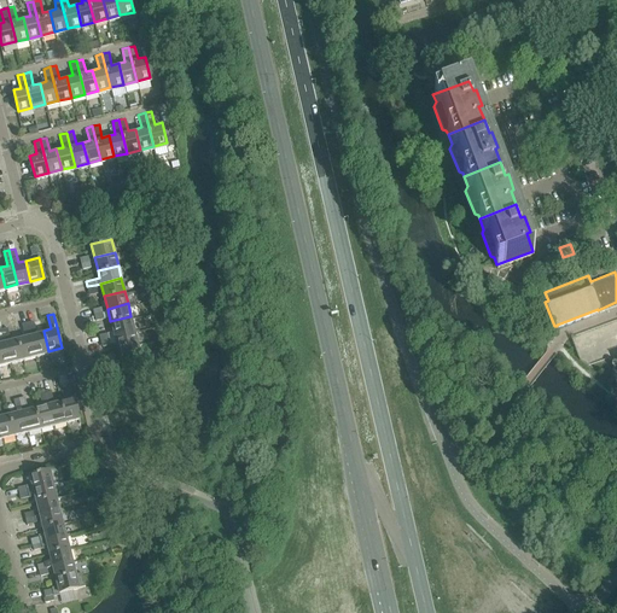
[(131,316),(110,321),(114,334),(134,330),(131,316)]
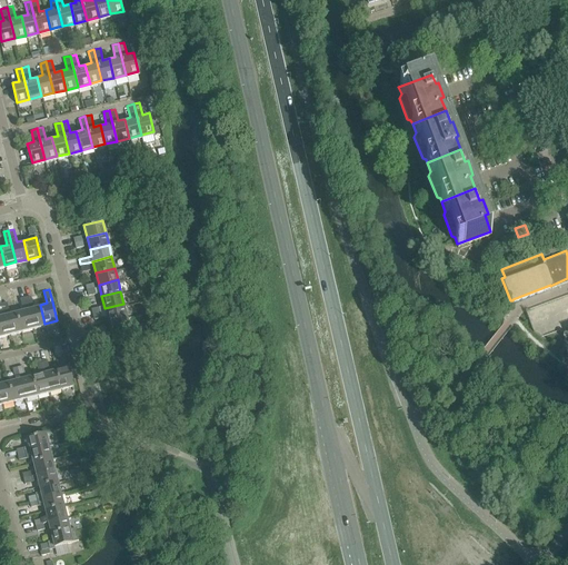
[(127,316),(123,305),(123,304),(105,308),(100,309),(101,315),(106,314),(108,320),(127,316)]
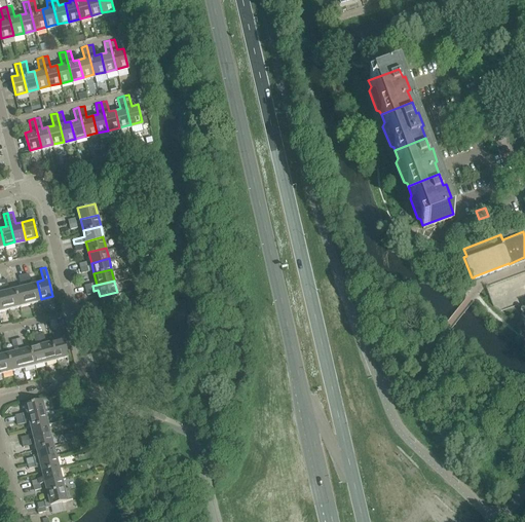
[(37,282),(26,285),(30,301),(41,299),(37,282)]
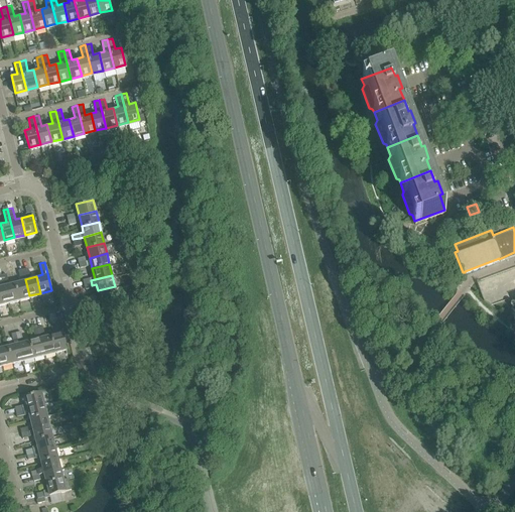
[(25,279),(14,281),(19,298),(29,295),(25,279)]
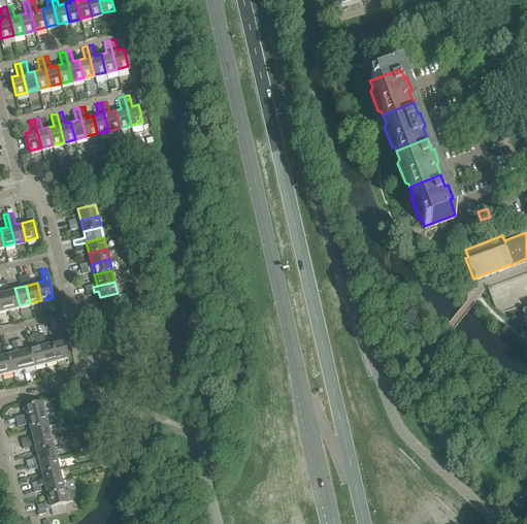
[(14,288),(4,291),(8,308),(20,305),(14,288)]
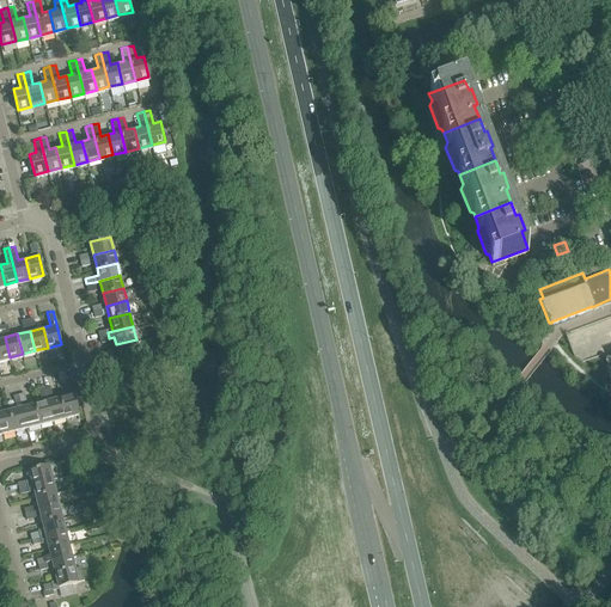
[(0,359),(10,357),(5,337),(0,338),(0,359)]
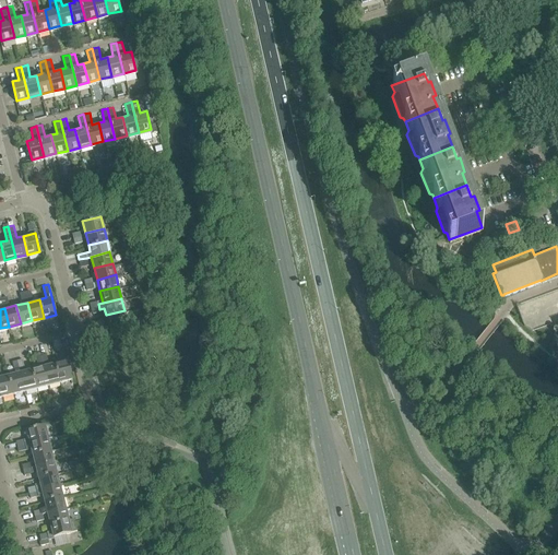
[(107,321),(95,325),(96,330),(127,321),(125,310),(106,315),(107,321)]
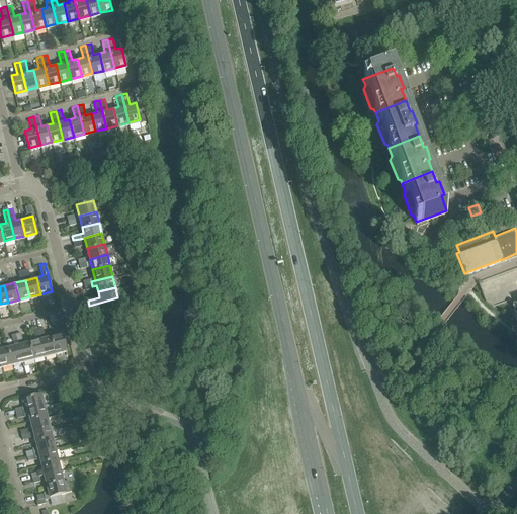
[(56,329),(57,334),(51,335),(55,352),(66,349),(59,321),(54,322),(56,329)]
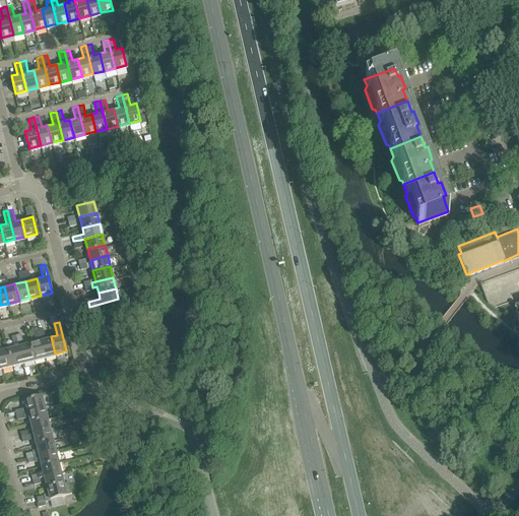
[(42,326),(37,327),(45,357),(55,353),(51,336),(45,338),(42,326)]
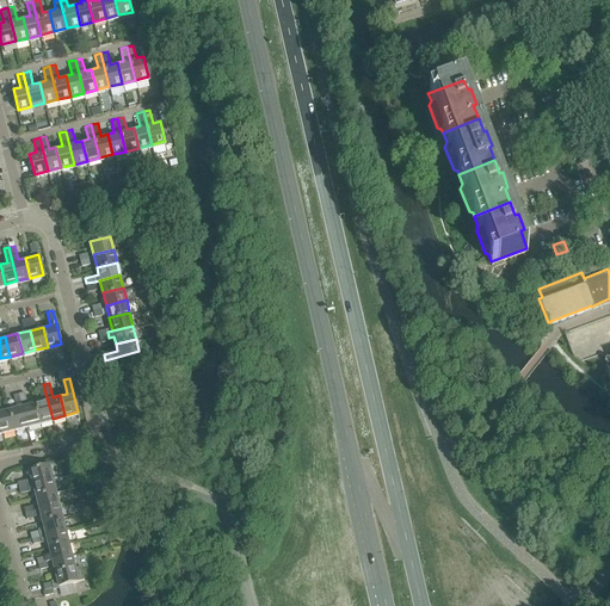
[(38,385),(42,400),(35,401),(39,421),(53,419),(43,384),(38,385)]
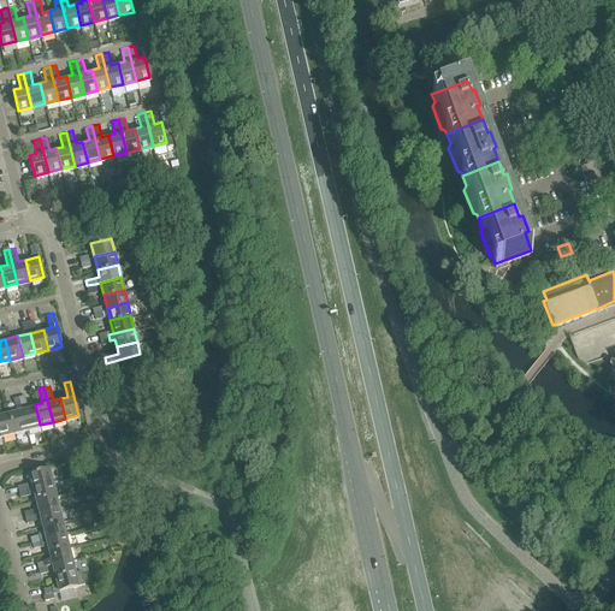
[(16,409),(9,411),(15,432),(27,428),(22,408),(21,403),(18,395),(12,396),(16,409)]
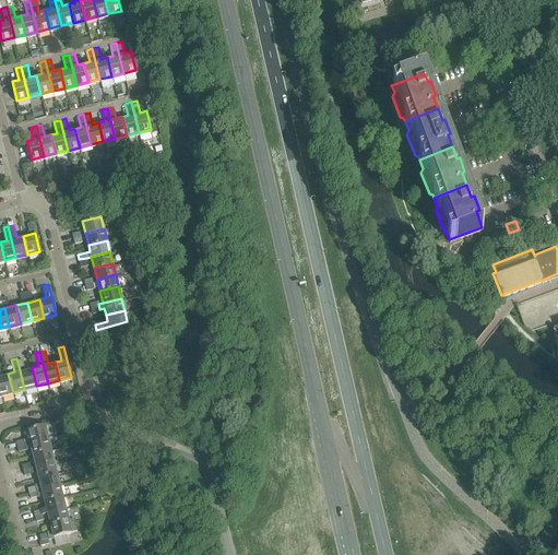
[(20,370),(24,389),(36,386),(32,367),(20,370)]
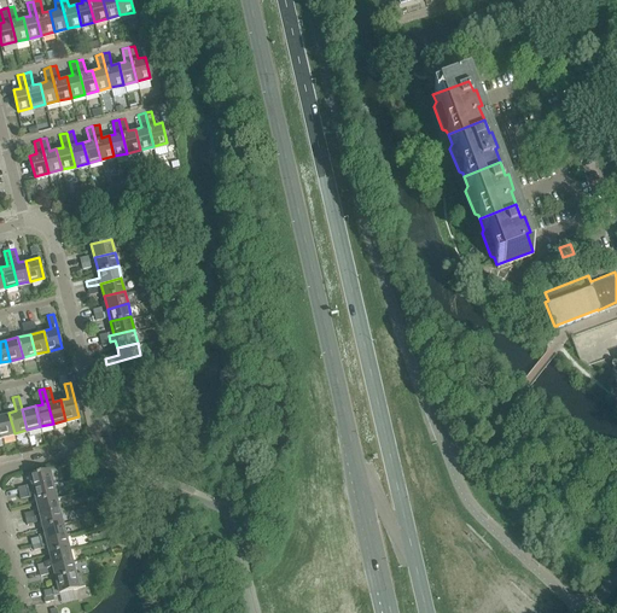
[(9,413),(0,414),(0,431),(1,436),(15,433),(9,413)]
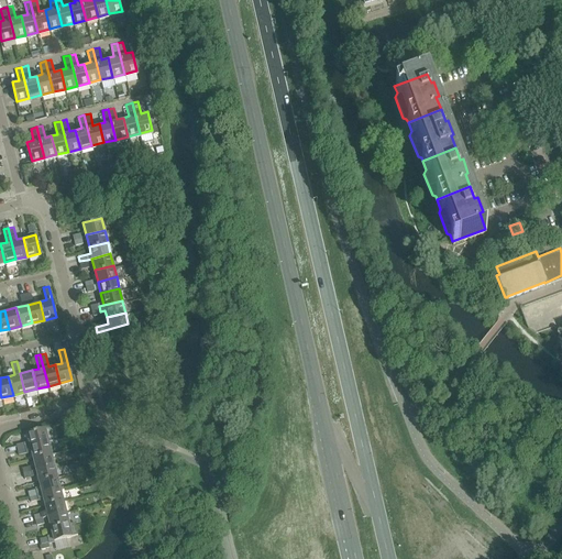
[(74,418),(66,420),(68,430),(77,428),(74,418)]
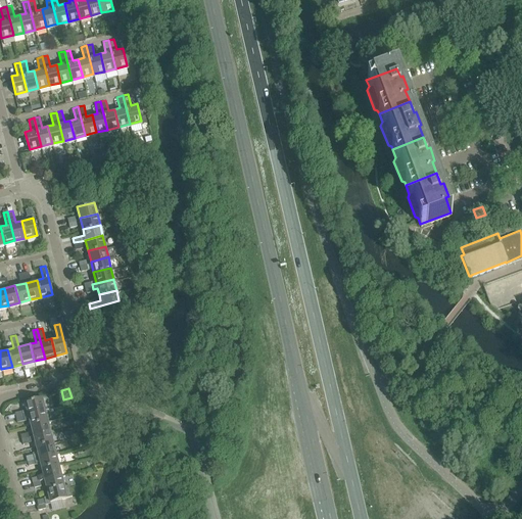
[(42,396),(25,400),(26,408),(14,411),(15,415),(22,414),(28,412),(44,408),(42,396)]
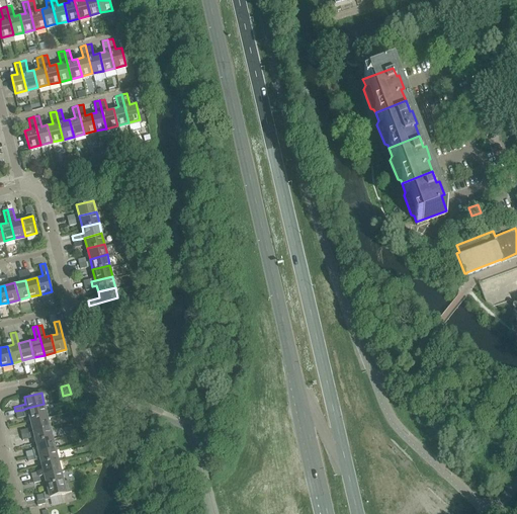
[(27,408),(29,419),(47,415),(44,404),(27,408)]
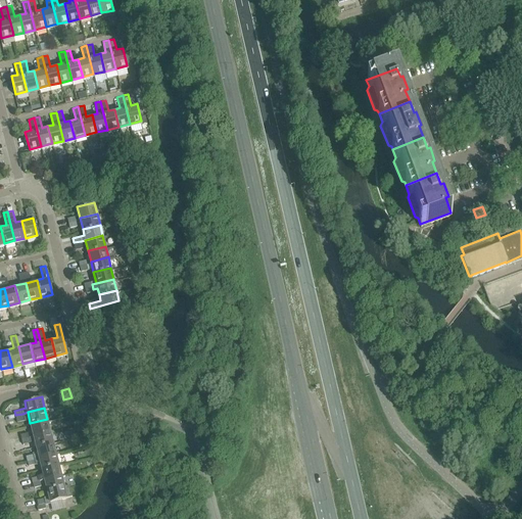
[(47,419),(30,423),(33,434),(50,429),(47,419)]
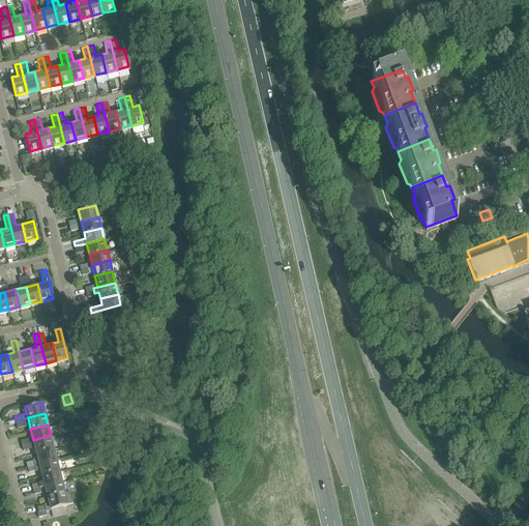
[(28,441),(21,442),(23,447),(34,444),(36,450),(53,446),(51,435),(33,440),(28,441)]
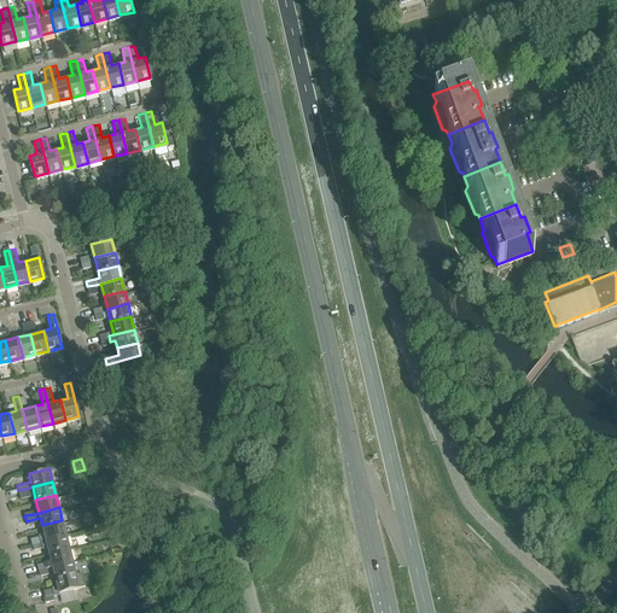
[(42,525),(44,532),(30,536),(31,542),(65,533),(62,520),(42,525)]
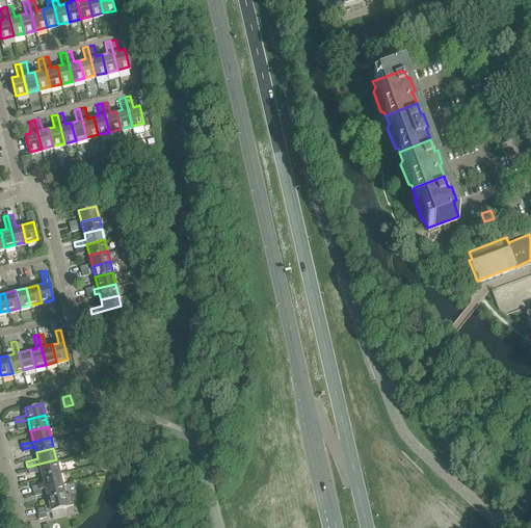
[(56,459),(27,467),(28,472),(40,469),(42,475),(59,470),(56,459)]
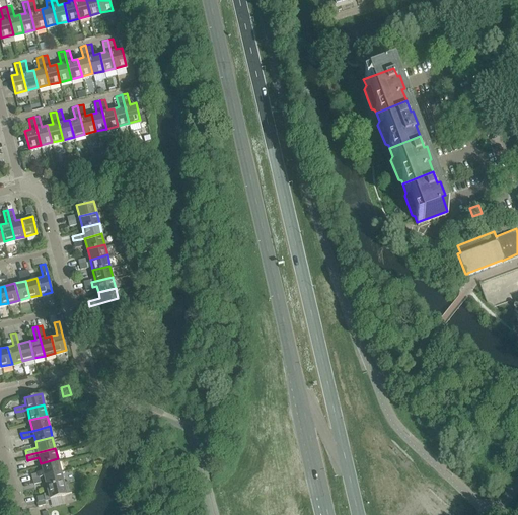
[(44,473),(60,469),(58,458),(41,463),(43,469),(38,470),(30,472),(31,476),(39,475),(44,473)]
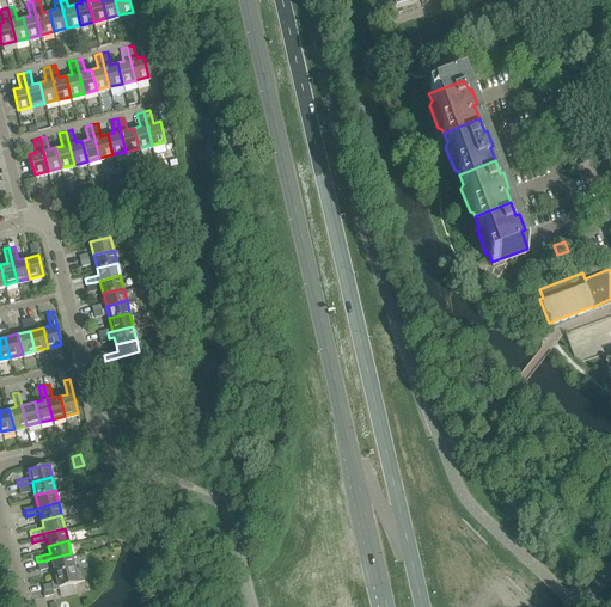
[(74,566),(72,555),(71,553),(52,558),(54,571),(74,566)]
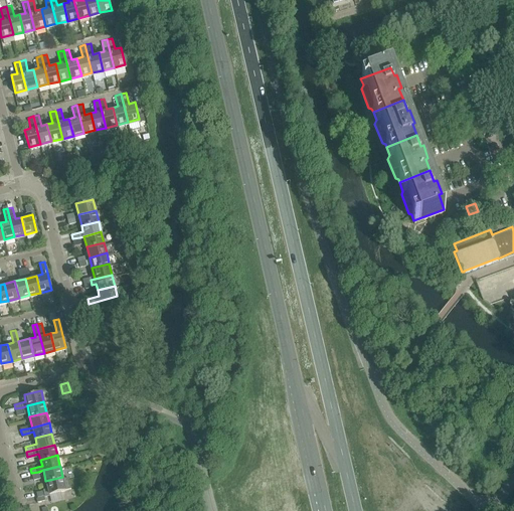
[(62,477),(45,481),(47,487),(42,488),(44,493),(70,487),(67,476),(62,477)]
